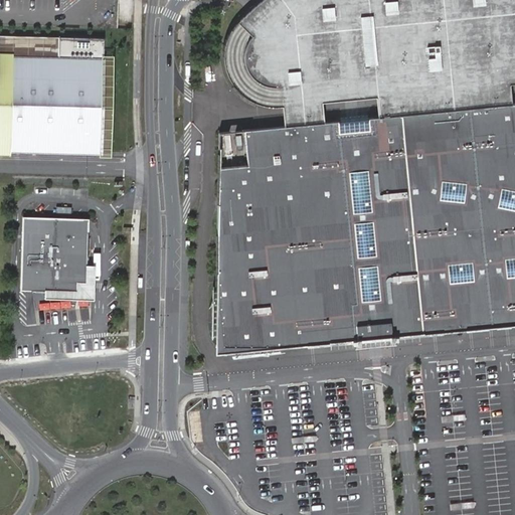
[(284,113),(285,127),(325,123),(323,109),(323,102),(351,99),(376,97),(376,104),(378,118),(512,105),(511,91),(510,83),(514,83),(514,0),(262,0),(256,5),(238,22),(232,30),(226,40),(224,53),(226,64),(228,75),(234,87),(242,95),(250,101),(263,105),(274,107),(283,107),(284,113)]
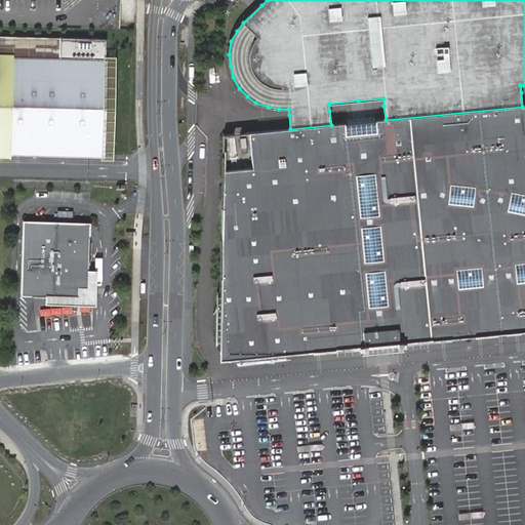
[(59,38),(0,35),(0,56),(58,58),(59,38)]
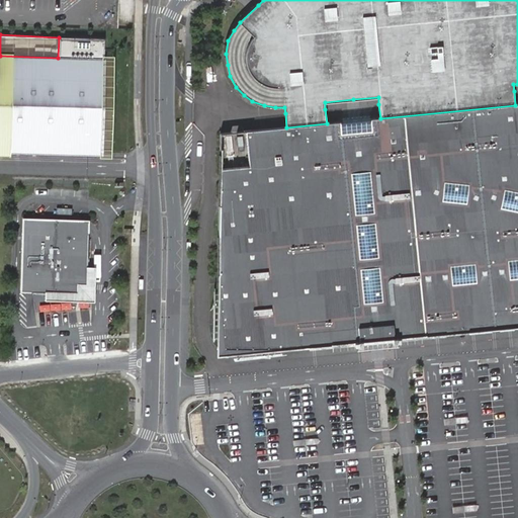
[(104,38),(59,37),(58,58),(0,56),(0,154),(101,158),(104,38)]
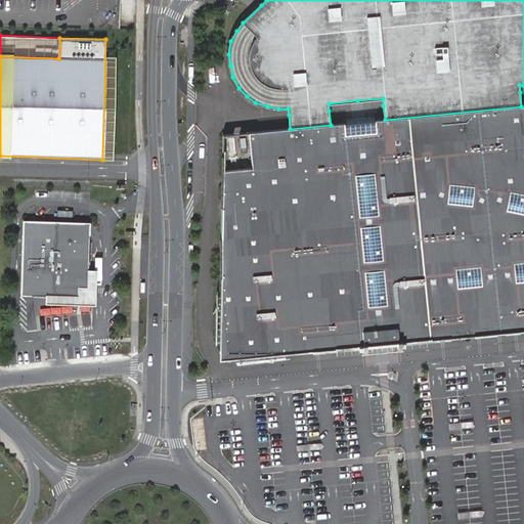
[(523,105),(521,106),(385,120),(375,121),(376,133),(361,134),(345,136),(344,124),(330,125),(289,129),(248,132),(252,169),(228,171),(226,274),(225,289),(225,313),(224,329),(224,356),(306,350),(381,344),(470,337),(523,331),(523,105)]
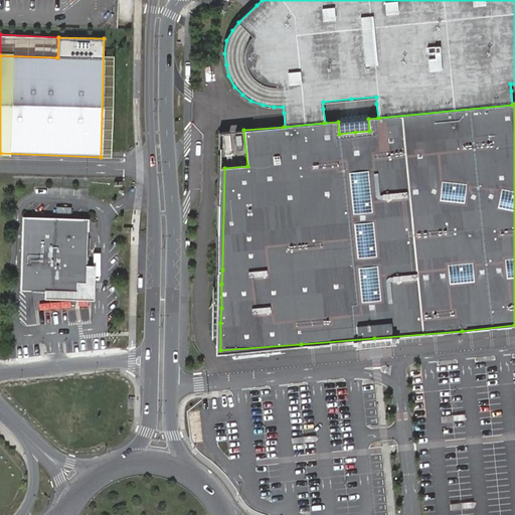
[(82,231),(88,231),(88,217),(22,215),(20,289),(34,289),(36,230),(38,228),(39,228),(41,228),(43,230),(45,229),(46,227),(48,225),(79,227),(81,228),(82,229),(82,231)]
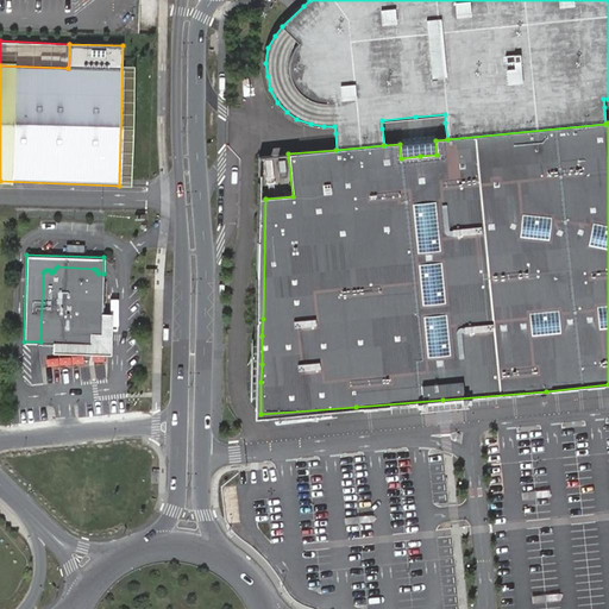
[(43,272),(41,341),(54,341),(89,343),(90,332),(101,332),(102,313),(104,274),(98,274),(98,271),(96,270),(94,269),(57,267),(55,269),(54,271),(51,272),(49,270),(46,270),(45,270),(43,272)]
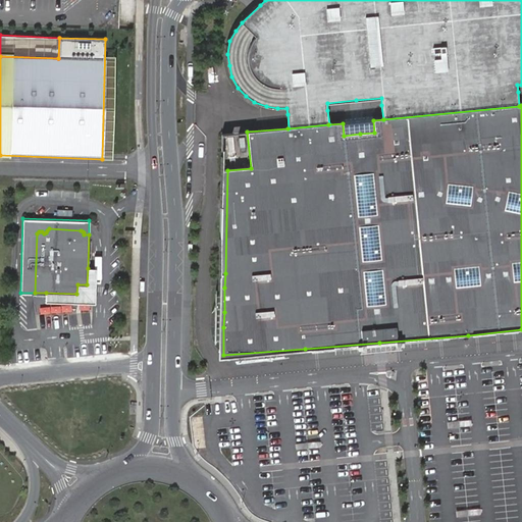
[(76,294),(46,293),(46,299),(77,300),(94,300),(95,268),(88,268),(87,284),(77,284),(76,294)]
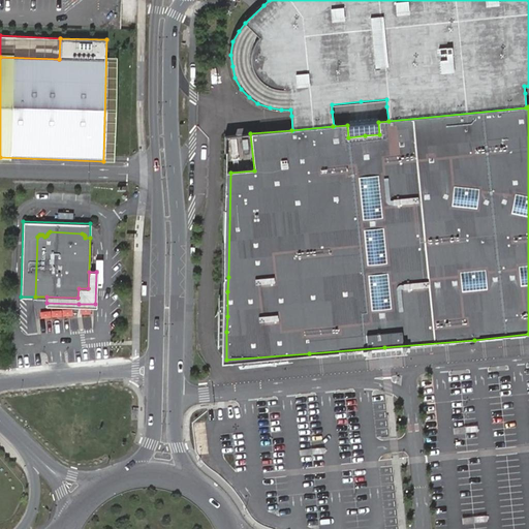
[(457,427),(458,433),(474,432),(473,425),(457,427)]
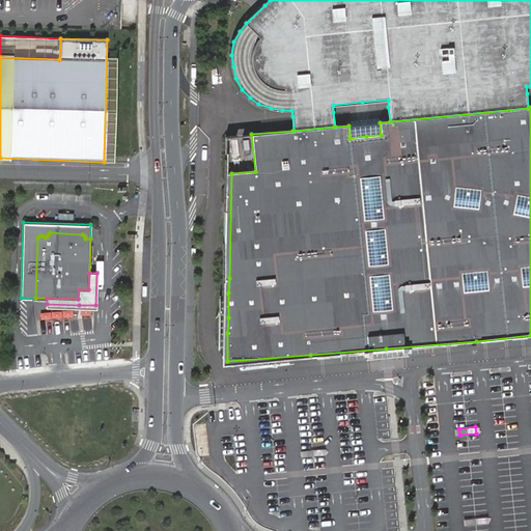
[(320,448),(303,449),(304,456),(320,455),(320,448)]
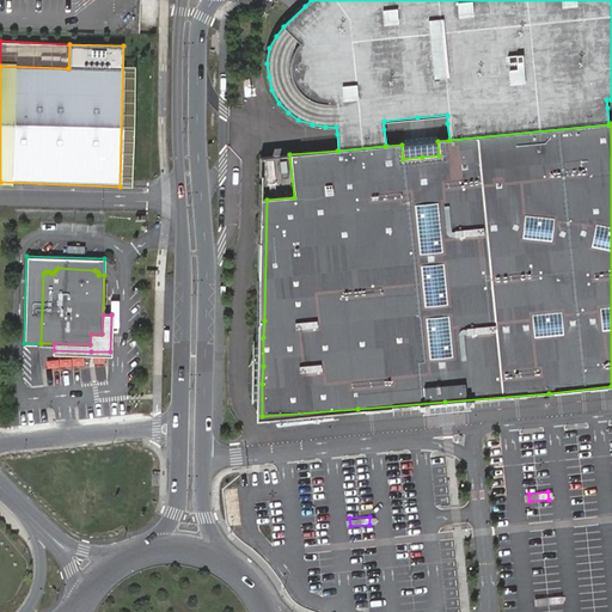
[(331,580),(311,582),(312,591),(331,588),(331,580)]
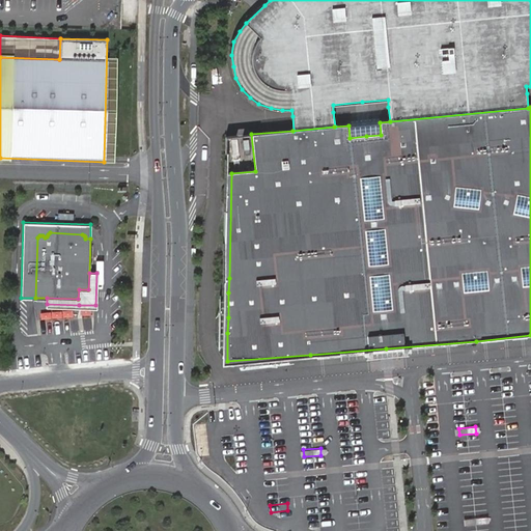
[(483,515),(467,518),(467,525),(484,523),(483,515)]
